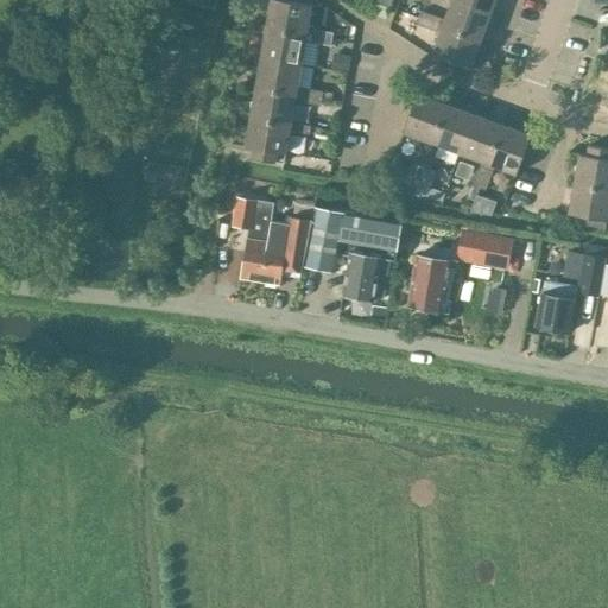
[(308,27),(309,25),(312,4),(289,0),(271,0),(267,27),(312,35),(314,29),(308,27)]
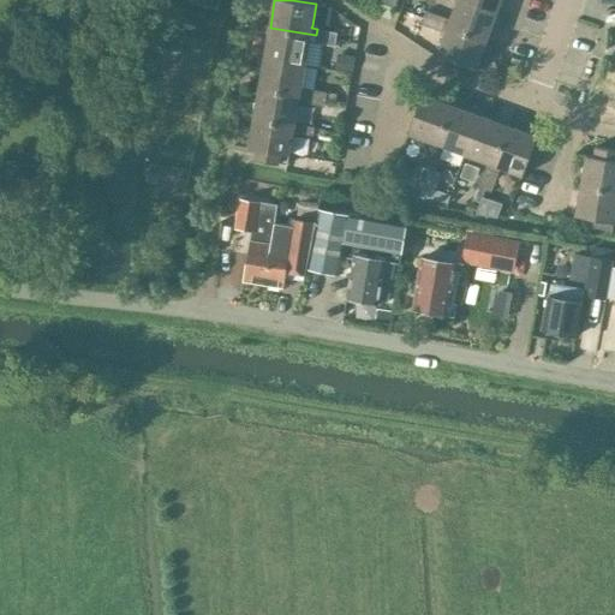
[(443,17),(442,23),(487,40),(497,11),(466,0),(457,0),(451,18),(451,19),(443,17)]
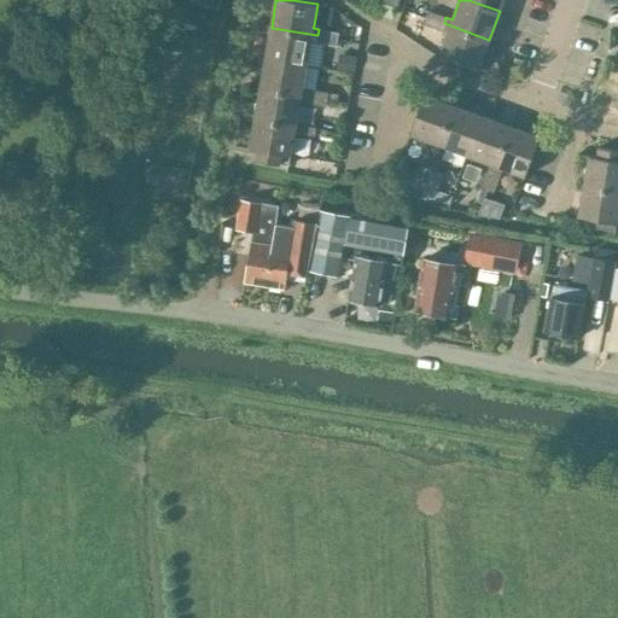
[(468,0),(500,11),(502,0),(468,0)]
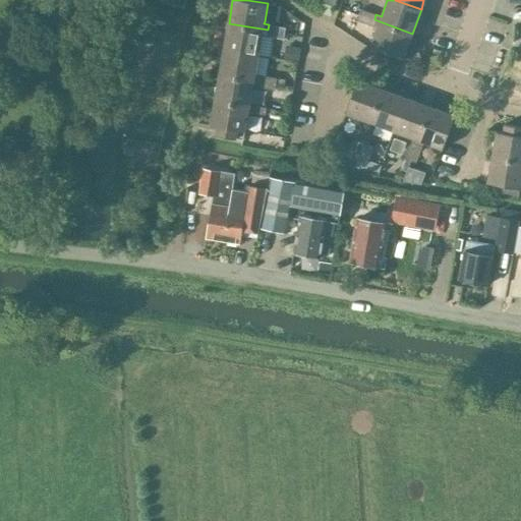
[(358,14),(356,19),(365,22),(368,12),(360,9),(358,14)]
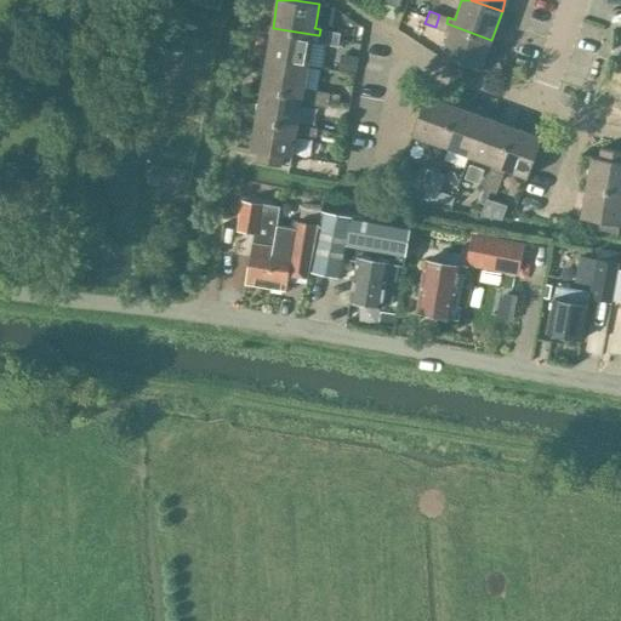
[(439,15),(436,27),(443,29),(444,30),(446,23),(448,17),(439,15)]
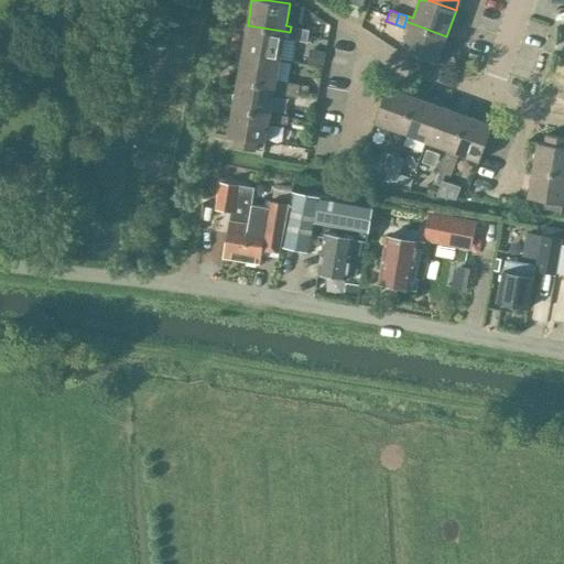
[(409,30),(401,50),(437,63),(446,36),(405,21),(403,28),(409,29),(409,30)]
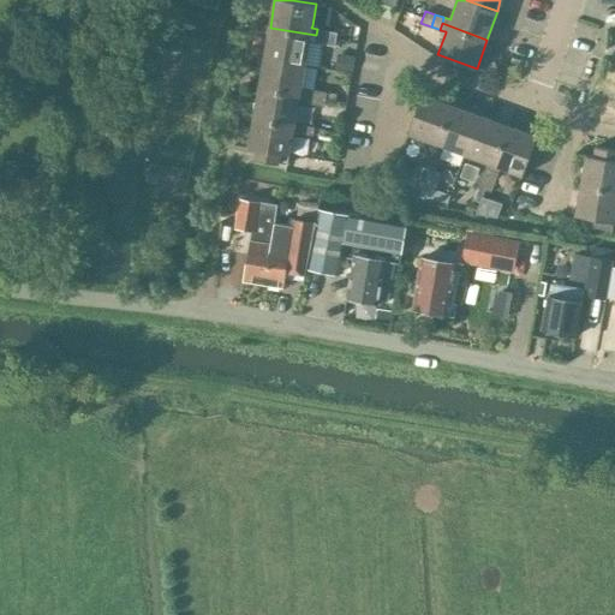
[(309,41),(315,42),(316,35),(270,28),(264,57),(305,64),(309,41)]
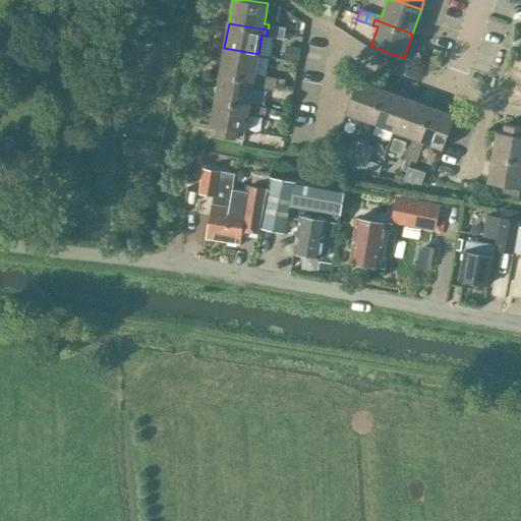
[(267,36),(275,37),(277,25),(269,24),(268,30),(267,36)]
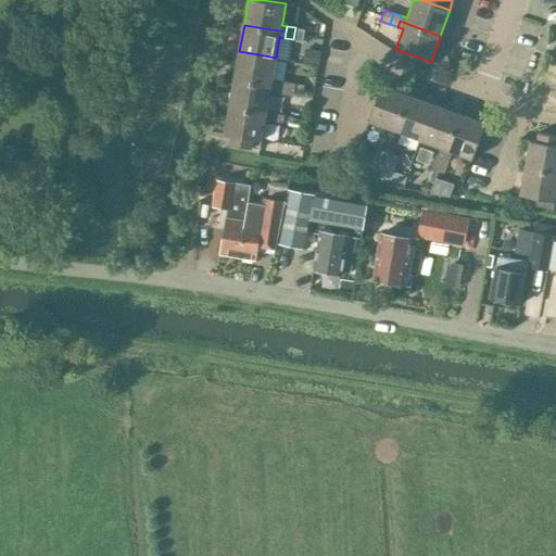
[(295,27),(293,39),(303,41),(305,29),(295,27)]
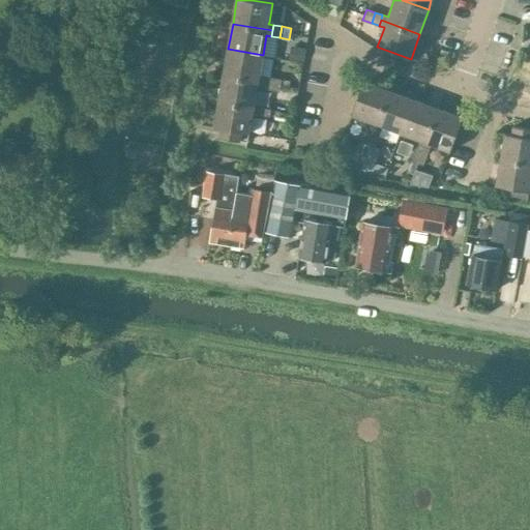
[(291,46),(289,59),(303,62),(305,49),(291,46)]
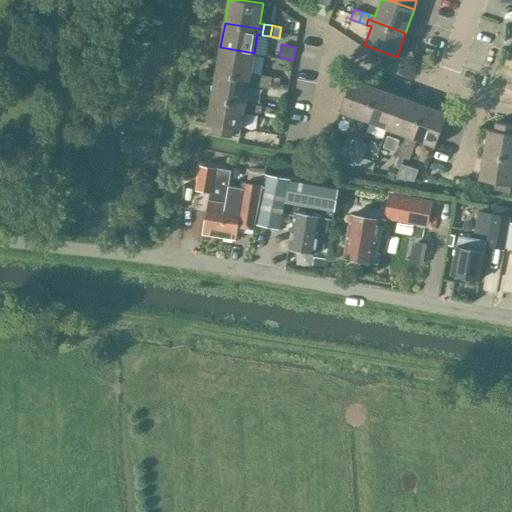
[(218,60),(216,73),(256,79),(257,74),(251,73),(251,72),(252,66),(254,53),(220,47),(218,60)]
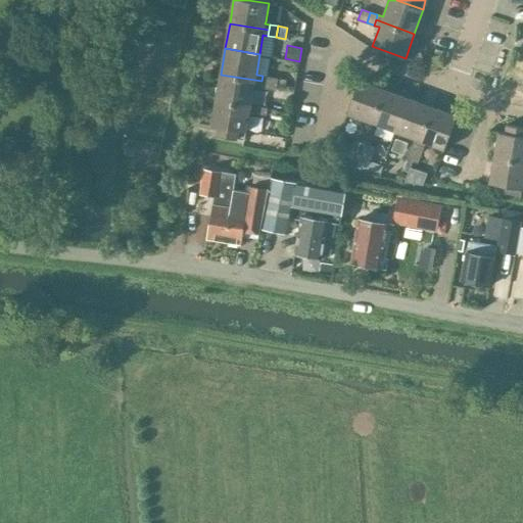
[(219,83),(217,99),(251,105),(251,104),(253,89),(254,86),(260,87),(262,81),(221,75),(219,83)]
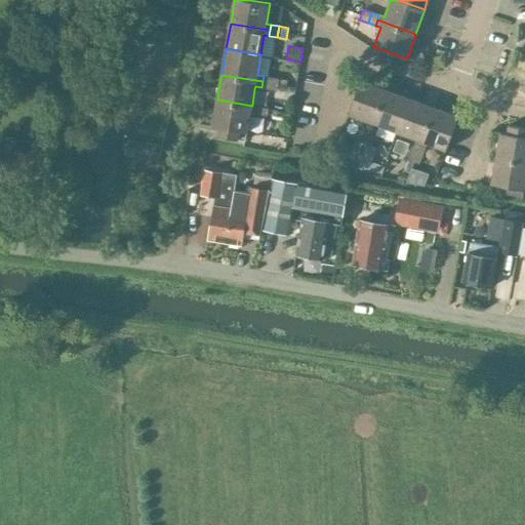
[(263,81),(261,87),(267,88),(269,89),(271,77),(269,76),(264,76),(263,81)]
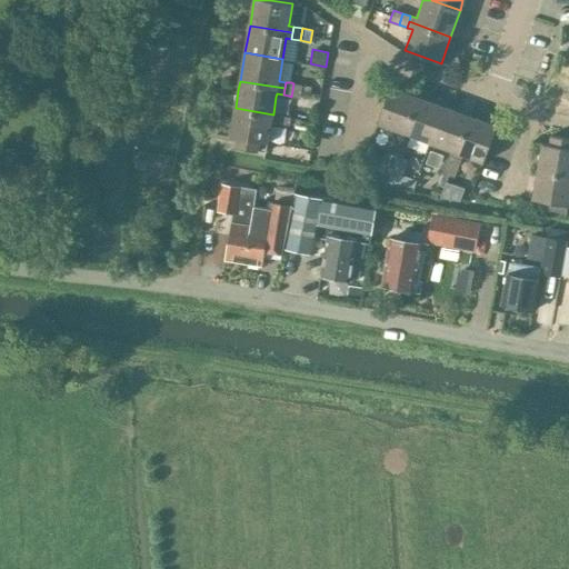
[(293,83),(291,97),(301,98),(301,92),(302,85),(295,83),(293,83)]
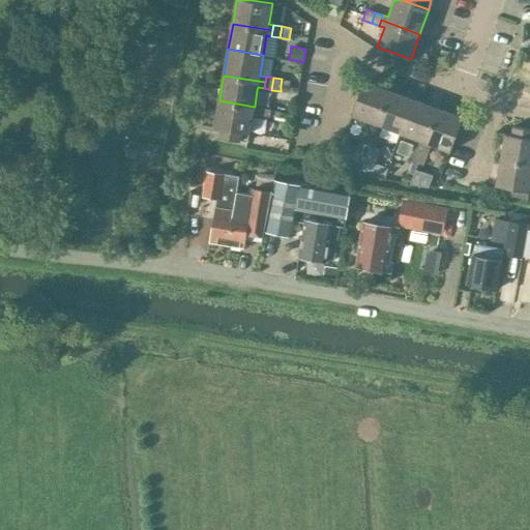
[(364,81),(352,114),(353,114),(371,121),(372,121),(370,127),(375,129),(389,90),(364,81)]
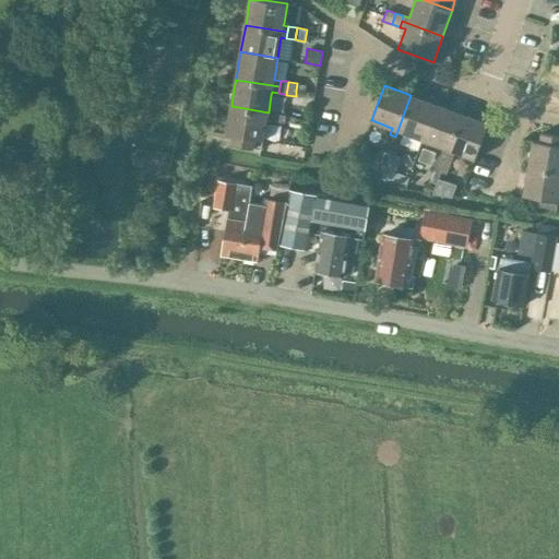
[(411,95),(395,137),(402,139),(404,132),(423,140),(436,105),(411,95)]
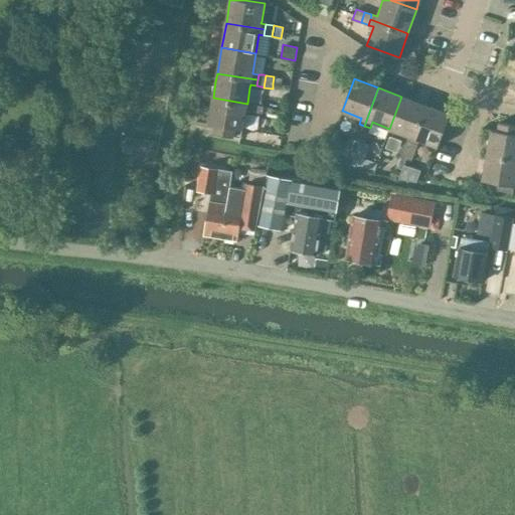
[(401,97),(389,129),(408,136),(406,141),(411,143),(425,106),(401,97)]
